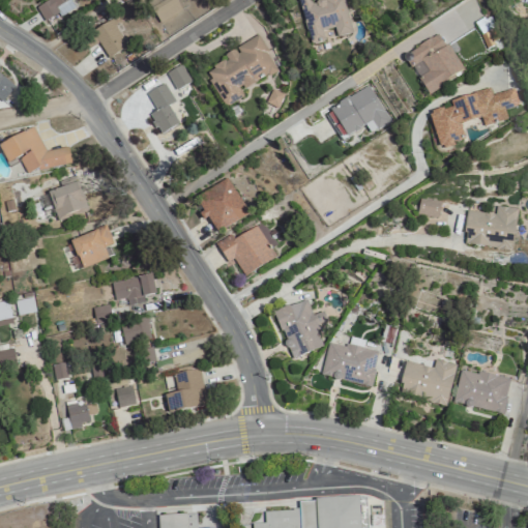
[(76,5),(71,0),(48,0),(37,6),(47,22),(76,5)]
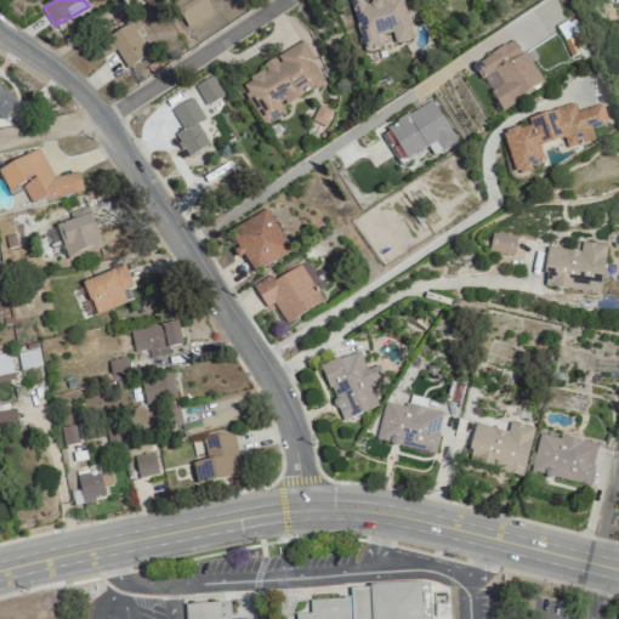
[(215,11),(208,0),(172,0),(186,26),(215,11)]
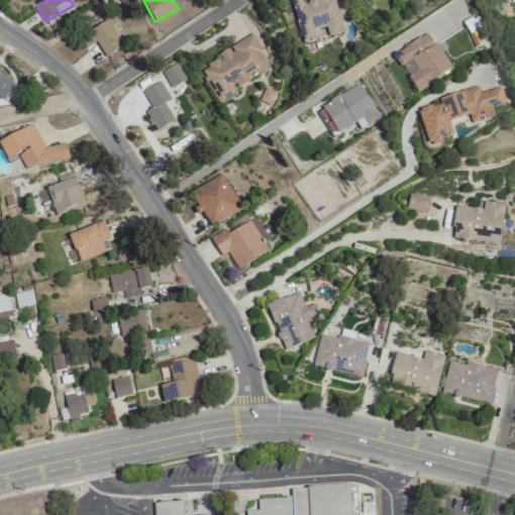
[(292,0),(303,43),(318,40),(315,29),(326,26),(328,35),(344,31),(336,0),(314,0),(305,2),(304,0),(292,0)]
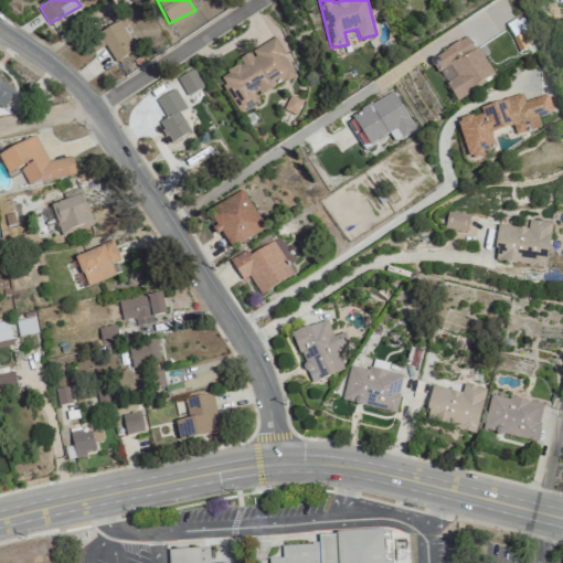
[(136,51),(123,20),(101,30),(114,60),(136,51)]
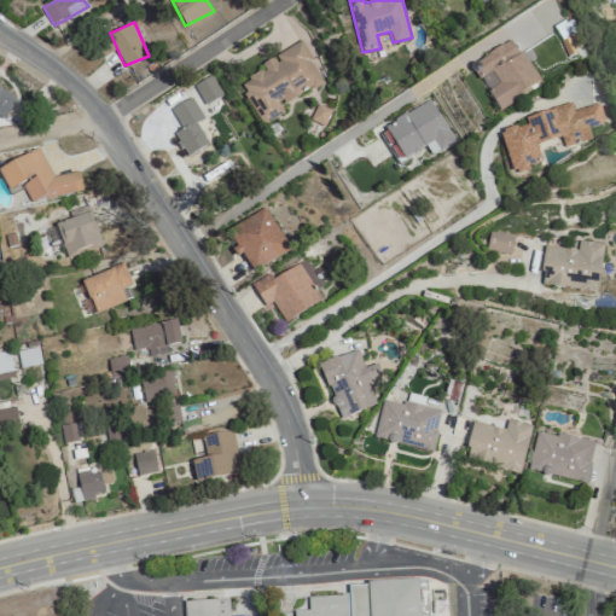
[(263,125),(288,111),(284,102),(324,80),(303,39),(274,53),(275,56),(262,63),(266,69),(242,82),(263,125)]
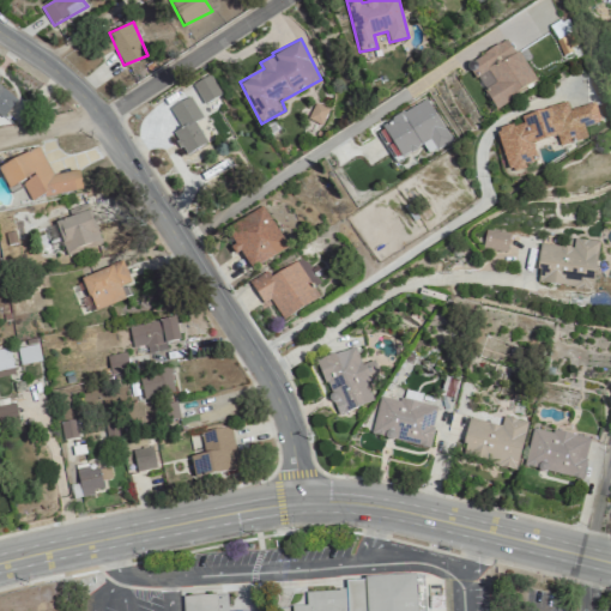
[(538,83),(509,38),(467,67),(476,80),(489,72),(497,85),(485,94),(496,110),(538,83)]
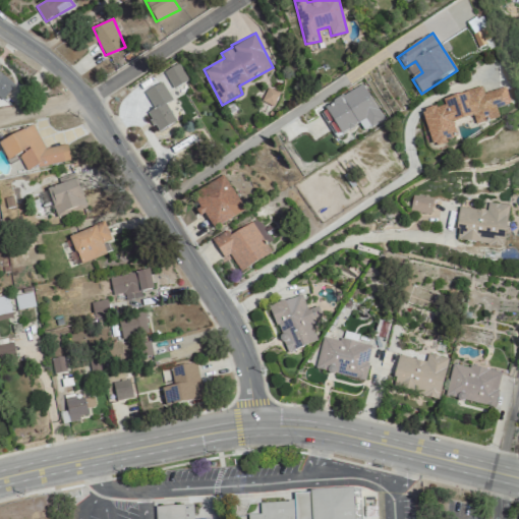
[(165,68),(175,87),(189,79),(179,61),(165,68)]
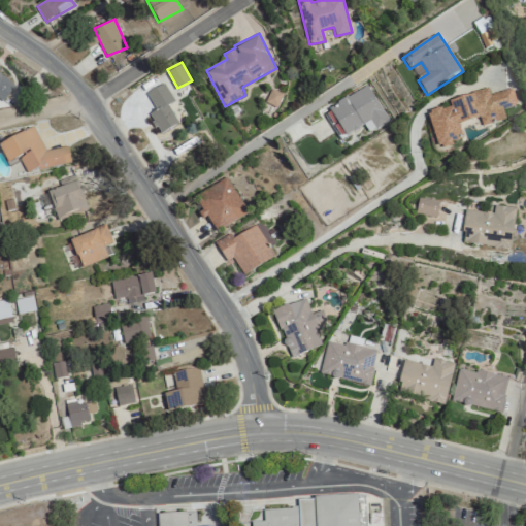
[(0,97),(3,101),(17,85),(0,71),(0,97)]
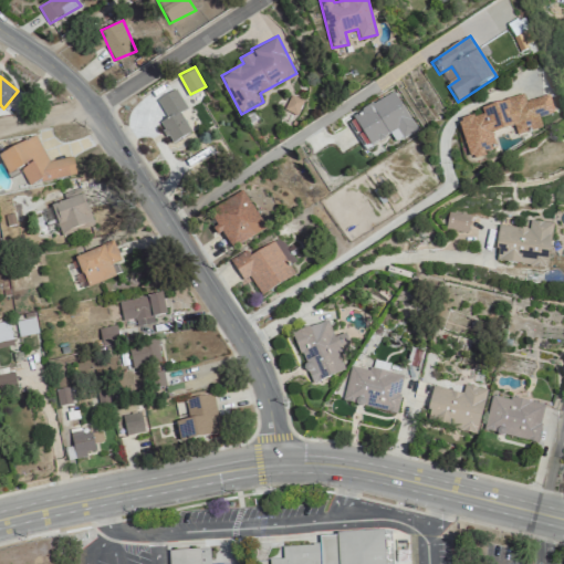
[(418,127),(395,90),(351,116),(369,146),(393,132),(397,139),(418,127)]
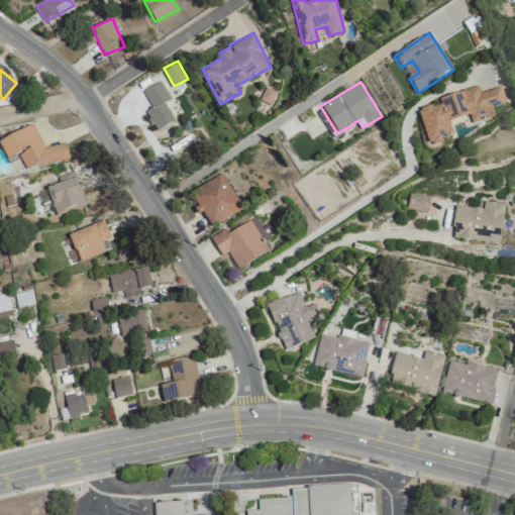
[(172,98),(165,86),(151,93),(159,105),(147,111),(158,129),(176,119),(166,101),(172,98)]
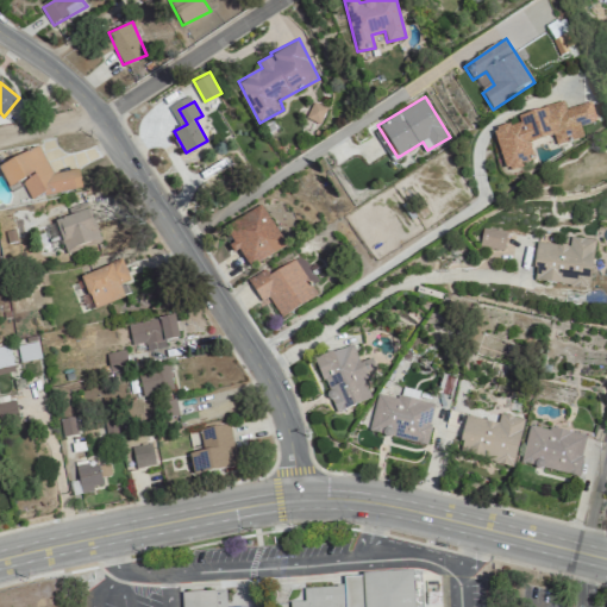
[(593,102),(567,110),(564,102),(518,117),(520,123),(494,130),(507,171),(536,163),(530,144),(555,137),(557,146),(584,138),(581,126),(598,121),(593,102)]
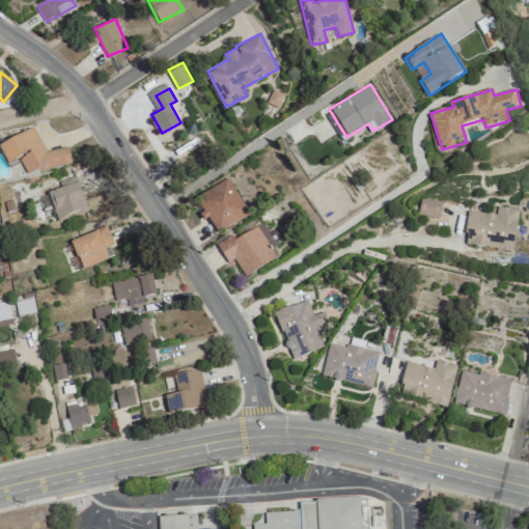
[(66,144),(48,154),(35,128),(0,142),(0,145),(7,163),(20,157),(29,177),(73,158),(66,144)]
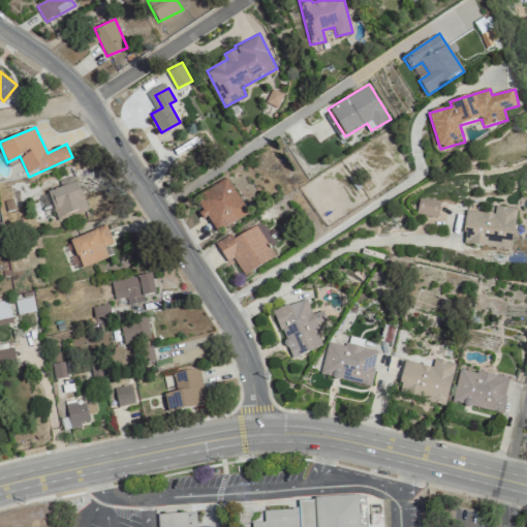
[(89,210),(76,175),(60,181),(62,186),(48,191),(59,220),(89,210)]
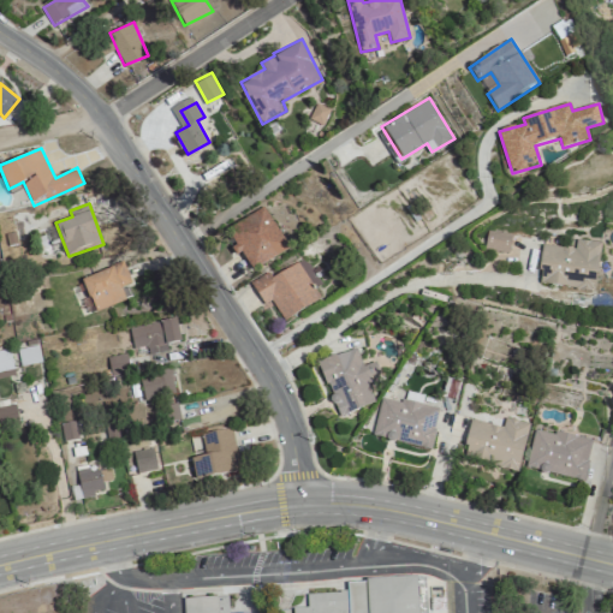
[(242,250),(254,269),(291,248),(265,204),(226,228),(239,251),(242,250)]
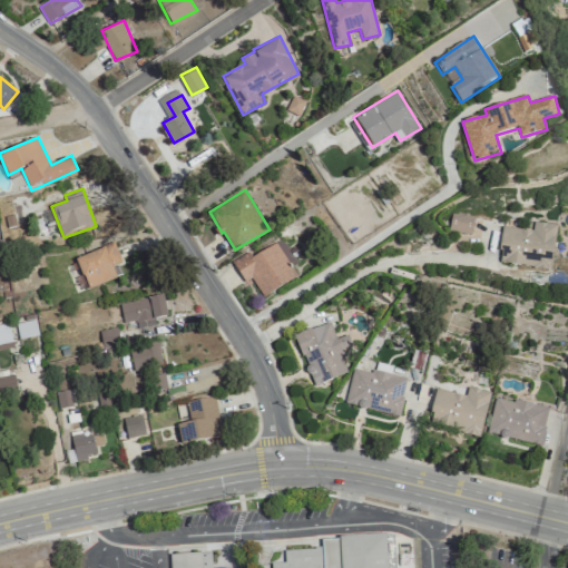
[(475,214),(452,212),(450,231),(473,233),(475,214)]
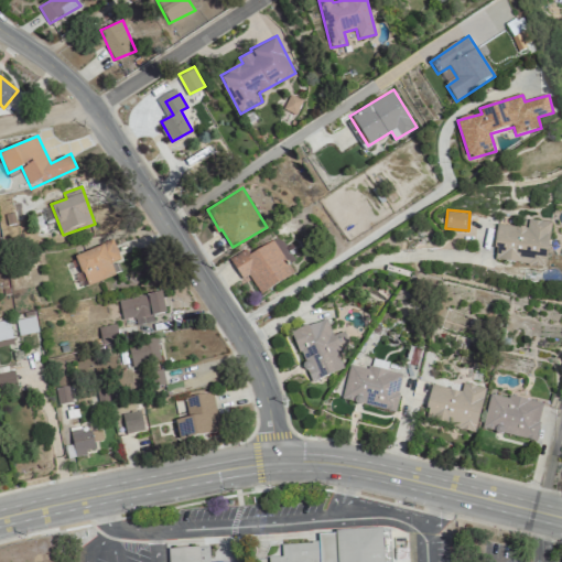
[(551,220),(529,218),(528,226),(498,223),(495,259),(547,265),(551,220)]
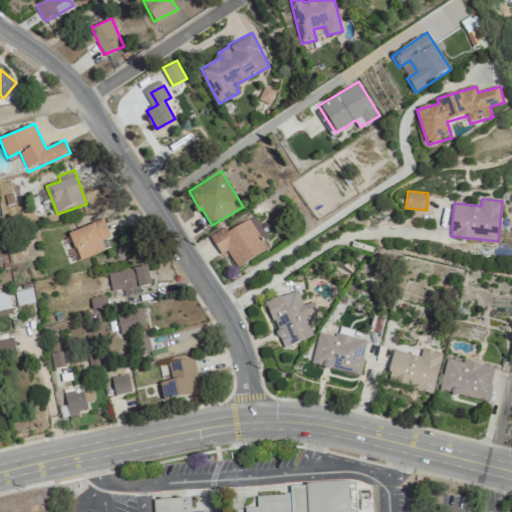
[(238,266),(269,248),(262,236),(272,230),(266,220),(260,224),(255,214),(227,230),(225,226),(210,234),(222,254),(228,250),(238,266)]
